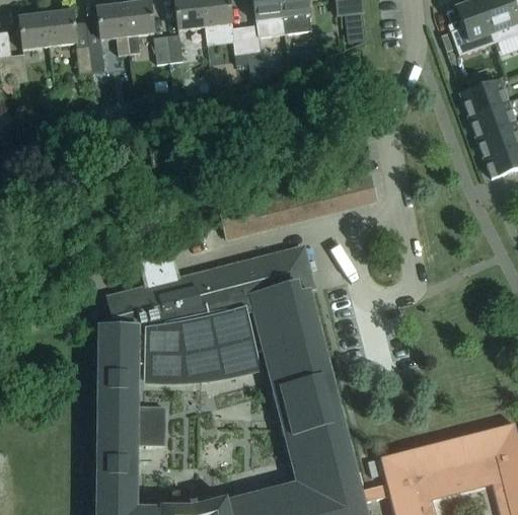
[(126,37),(128,53),(139,51),(137,34),(153,32),(150,0),(123,4),(126,37)]
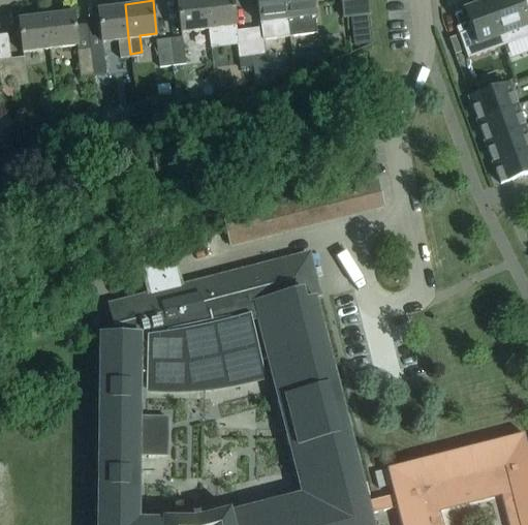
[(181,30),(208,27),(205,0),(177,0),(181,30)]
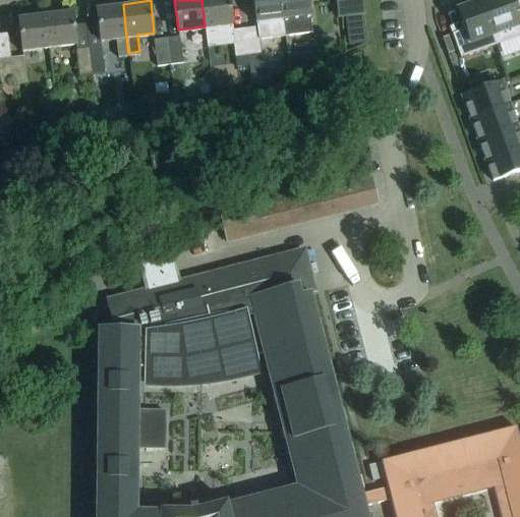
[(247,52),(244,26),(232,29),(231,23),(232,23),(229,0),(201,0),(205,26),(206,26),(208,45),(233,42),(235,54),(247,52)]
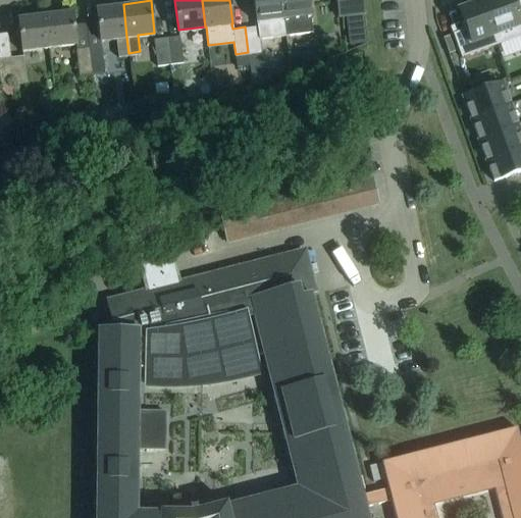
[(254,0),(255,8),(257,20),(258,26),(259,36),(285,33),(283,17),(281,0),(254,0)]
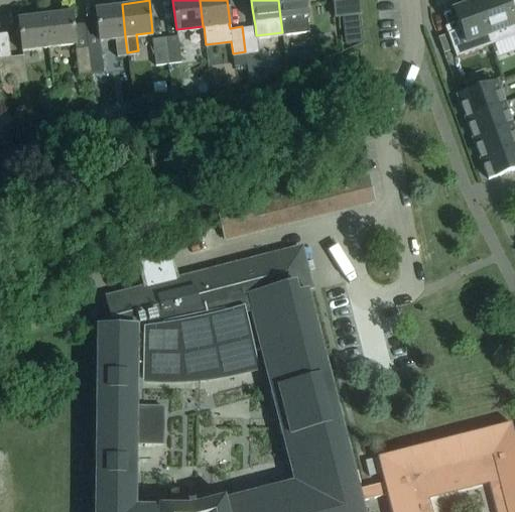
[(278,0),(280,17),(282,32),(308,29),(307,14),(305,1),(305,0),(278,0)]
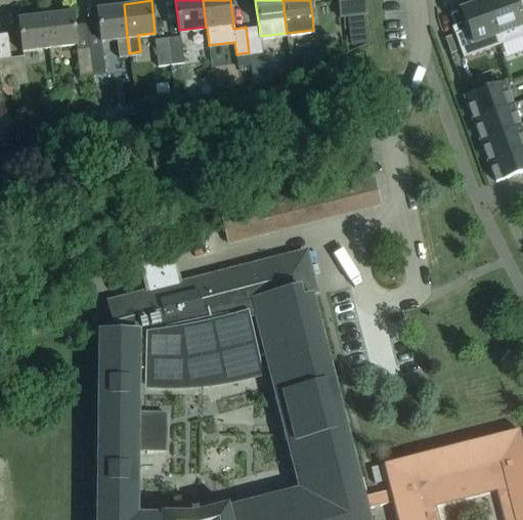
[(339,0),(341,13),(366,10),(365,0),(339,0)]
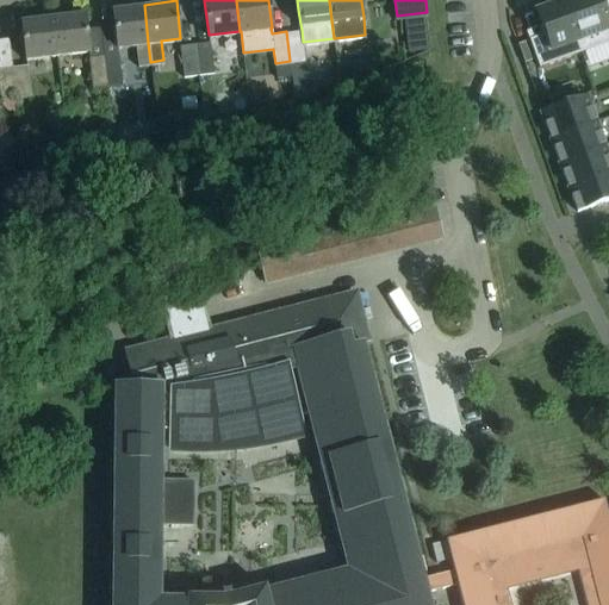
[(545,31),(529,36),(540,64),(582,49),(564,0),(557,0),(536,7),(541,23),(545,31)]
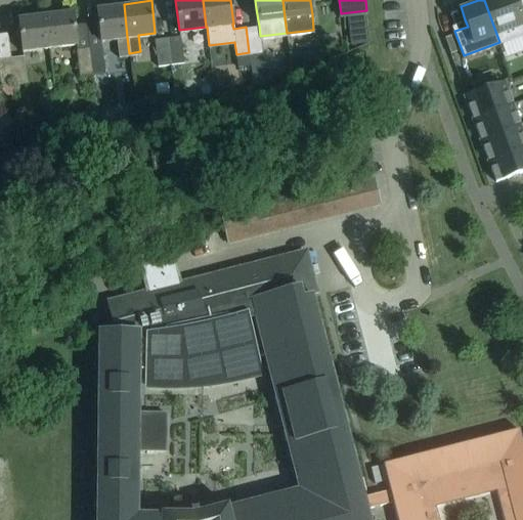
[(484,0),(499,42),(522,33),(522,6),(519,7),(516,0),(484,0)]
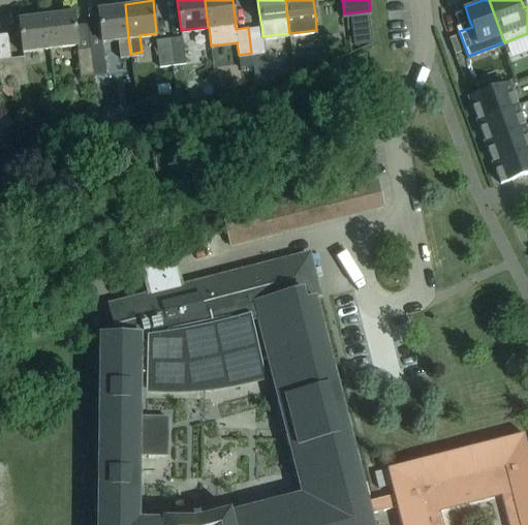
[(120,55),(130,54),(128,37),(125,4),(98,7),(101,40),(118,38),(120,55)]
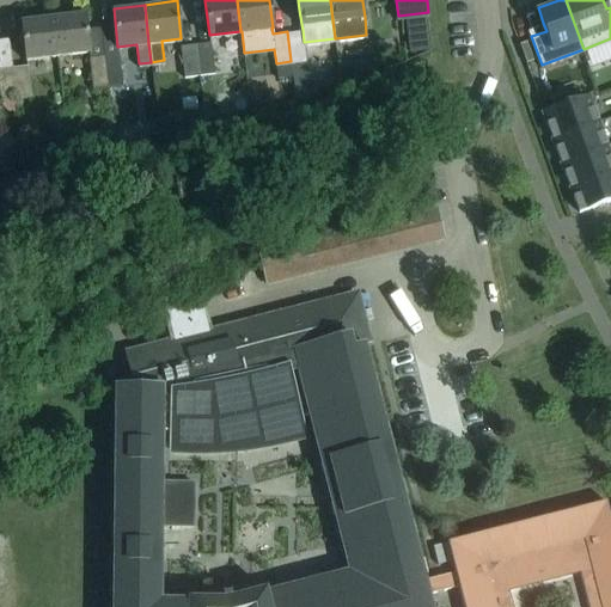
[(53,16),(57,54),(90,50),(85,12),(53,16)]
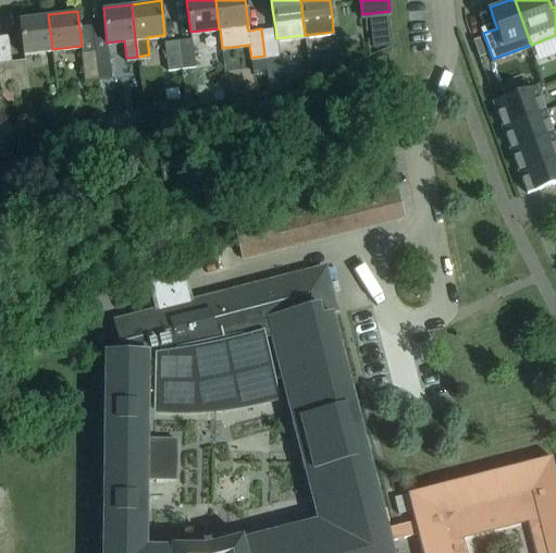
[(24,53),(52,49),(48,14),(20,17),(24,53)]
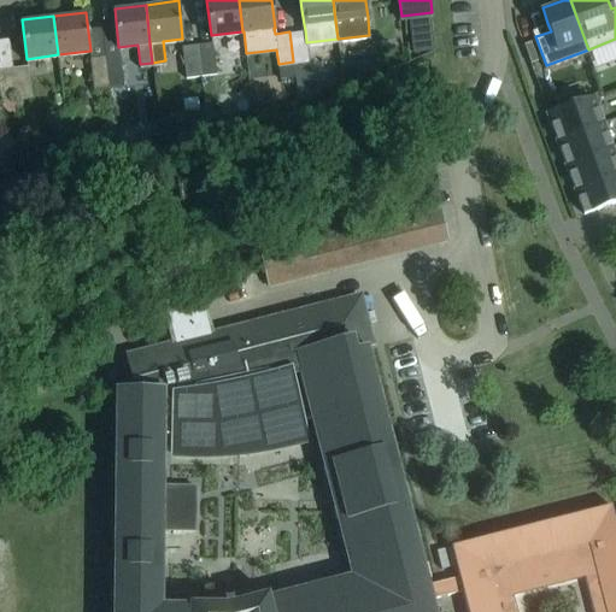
[(289,31),(293,62),(309,60),(306,42),(305,30),(289,31)]
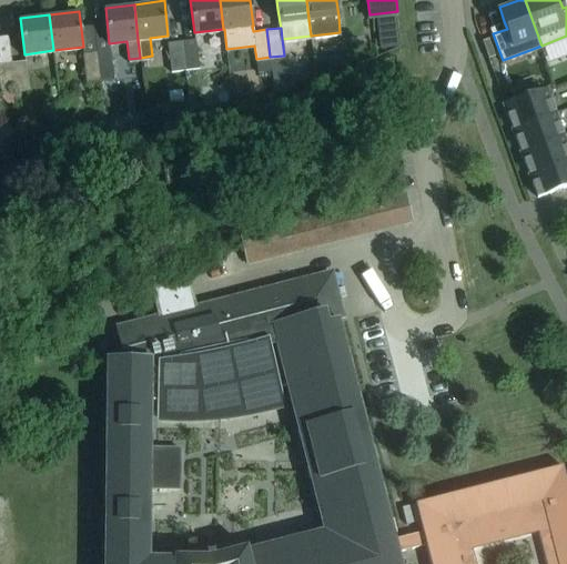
[(196,38),(181,39),(184,67),(200,66),(196,38)]
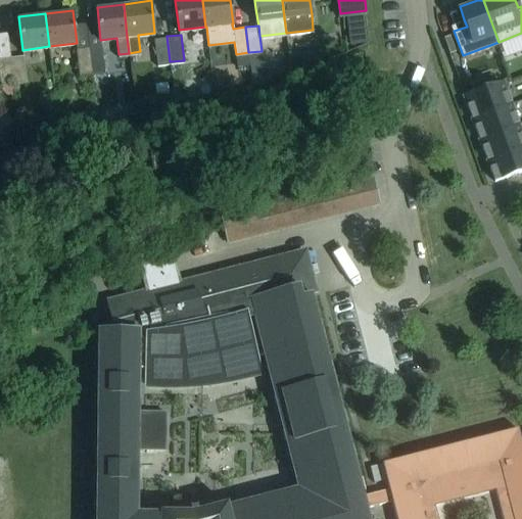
[(167,36),(154,38),(157,63),(170,61),(167,36)]
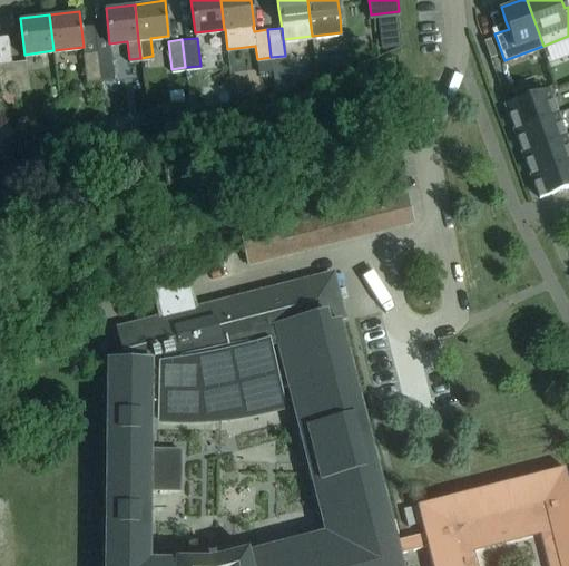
[(97,50),(100,78),(115,77),(111,48),(97,50)]
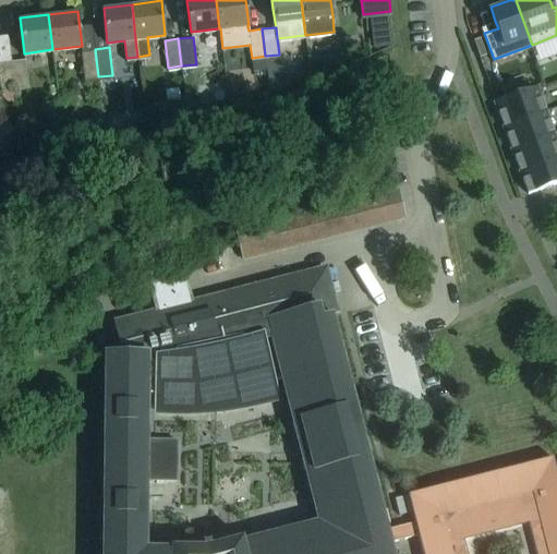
[(84,79),(98,76),(95,49),(81,50),(84,79)]
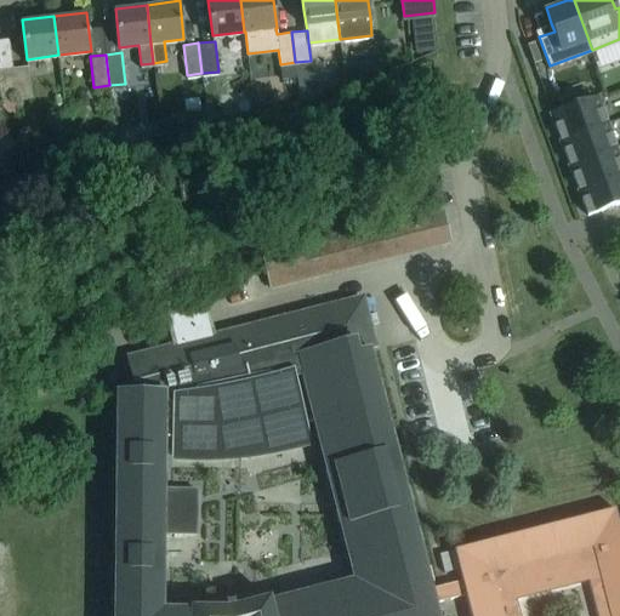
[(12,66),(16,97),(32,95),(28,63),(12,66)]
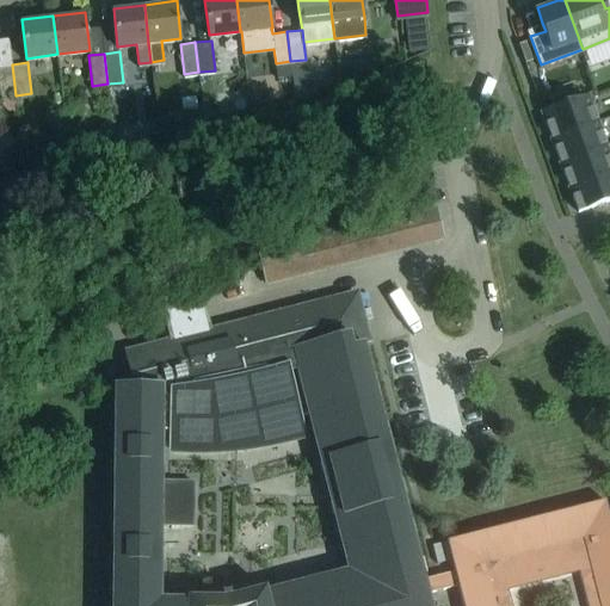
[(16,96),(12,65),(0,66),(0,91),(1,97),(16,96)]
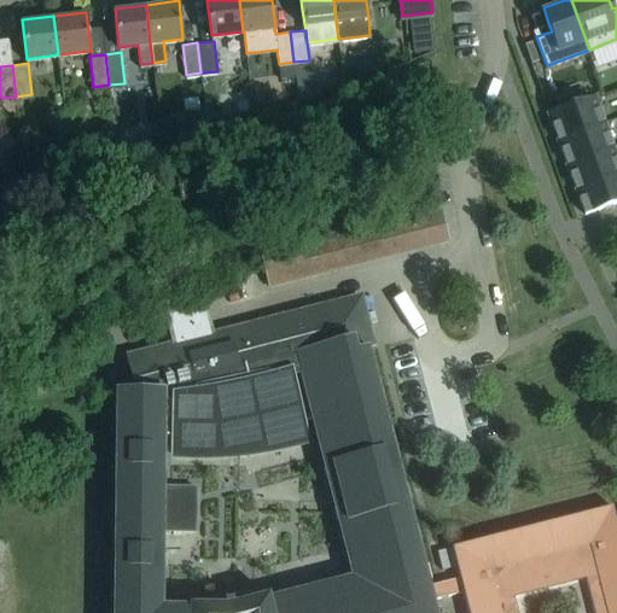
[(309,82),(296,85),(298,97),(310,95),(309,82)]
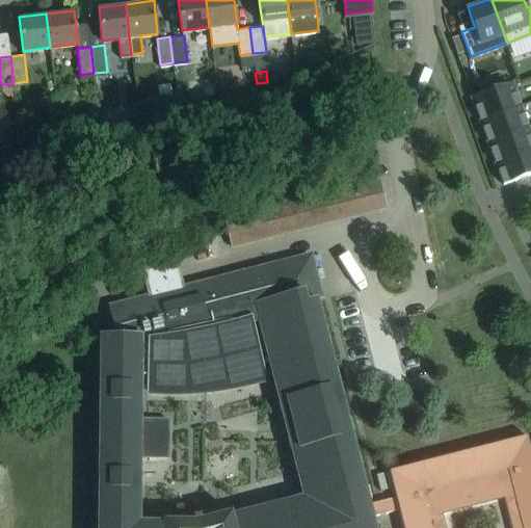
[(473,96),(480,119),(520,104),(511,81),(473,96)]
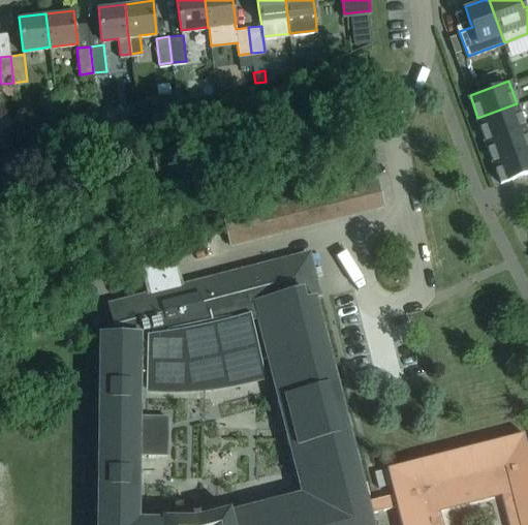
[(477,118),(486,139),(524,124),(517,103),(477,118)]
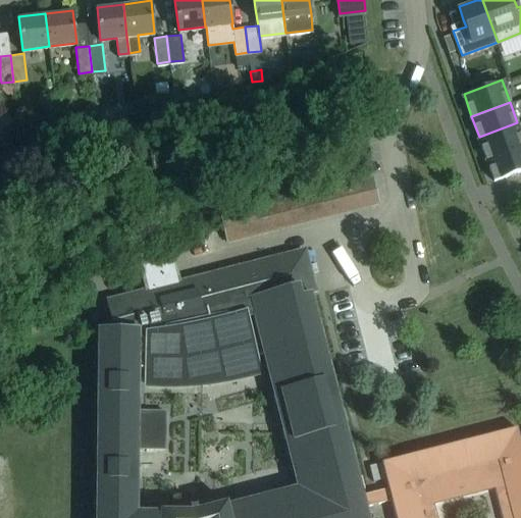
[(479,137),(486,157),(520,144),(520,133),(517,122),(479,137)]
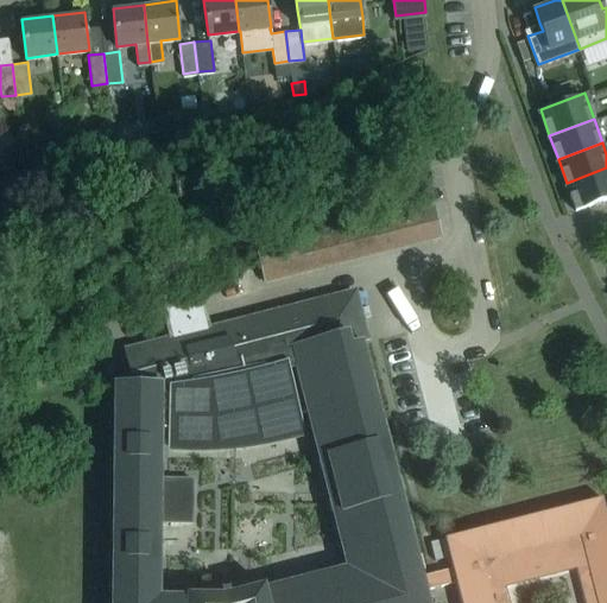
[(606,167),(567,183),(575,208),(606,195),(606,167)]
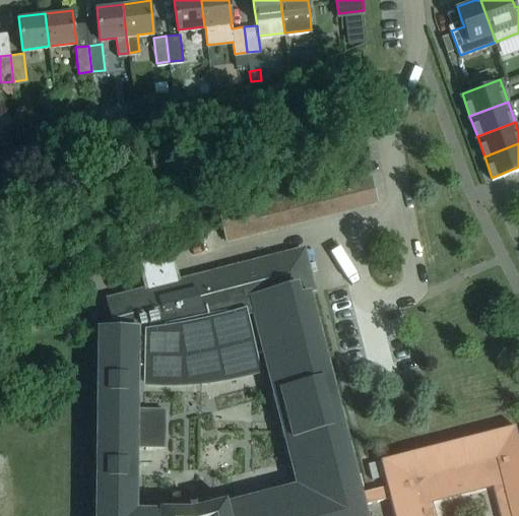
[(389,167),(314,179),(318,205),(394,193),(389,167)]
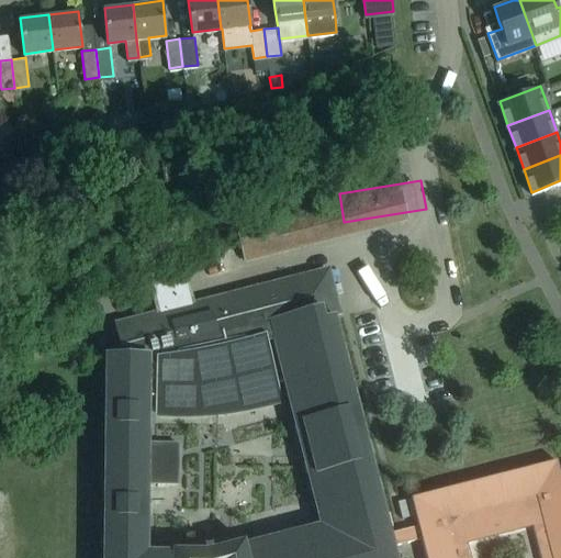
[(293,218),(237,232),(244,257),(299,243),(293,218)]
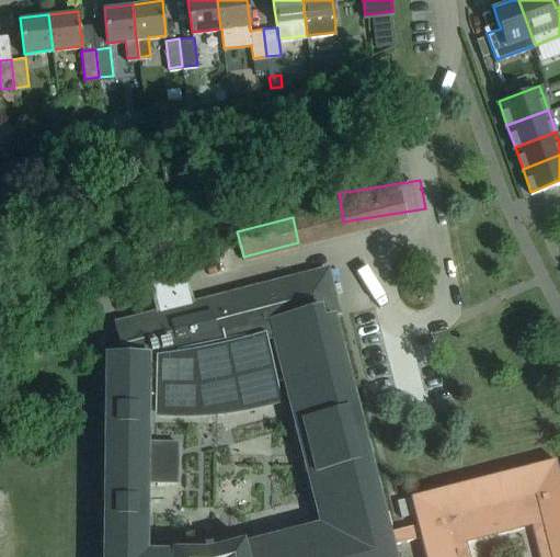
[(393,556),(390,542),(388,531),(332,314),(331,314),(329,304),(336,302),(333,291),(336,290),(331,266),(114,321),(121,344),(125,343),(125,352),(107,352),(104,556),(393,556)]
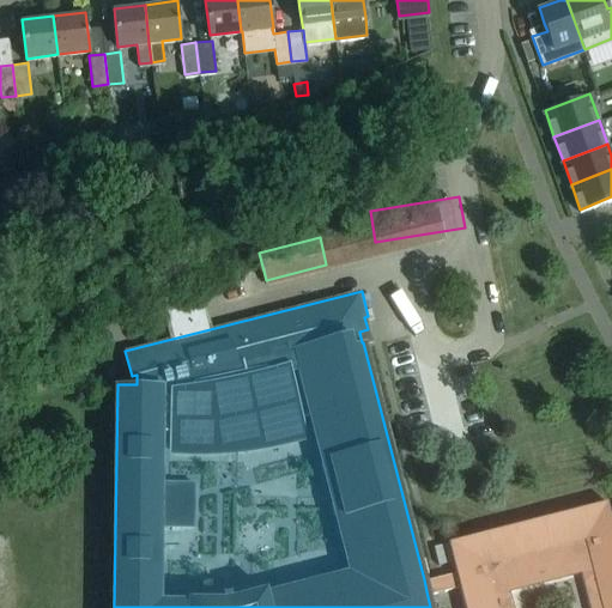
[(611,515),(610,515),(606,500),(449,540),(456,571),(424,579),(426,591),(460,583),(466,607),(611,607),(611,515)]
